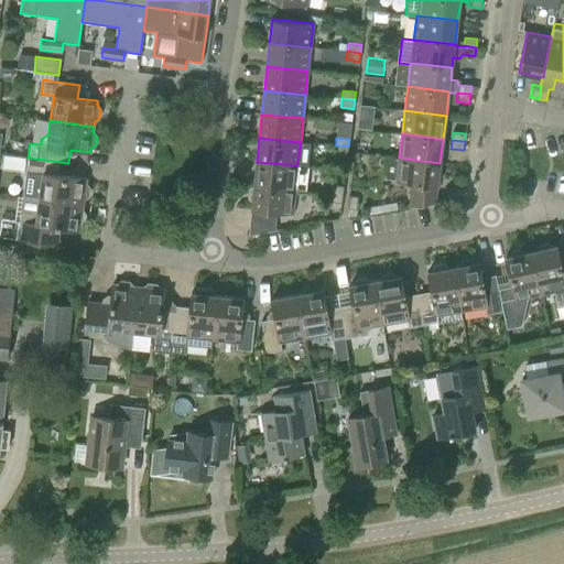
[(348,147),(336,145),(335,154),(347,155),(348,147)]
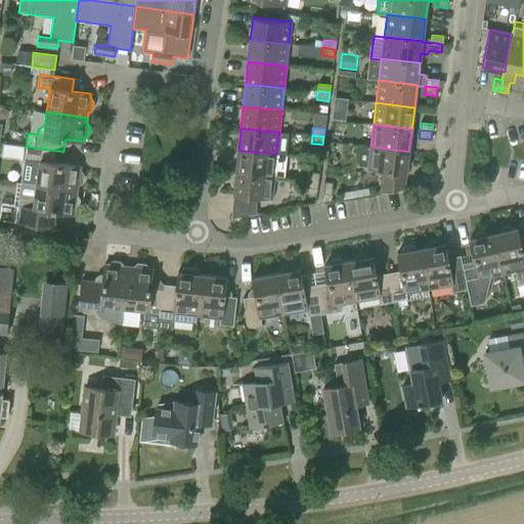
[(83,174),(80,170),(80,167),(53,163),(55,150),(26,146),(24,160),(40,162),(37,184),(77,190),(78,186),(82,182),(83,174)]
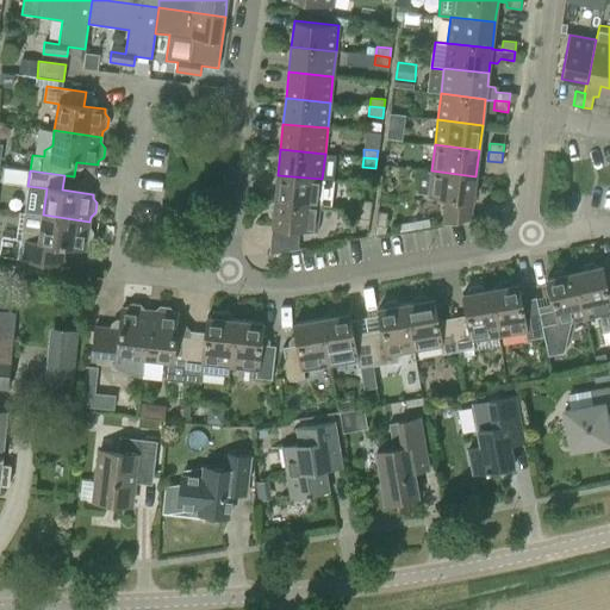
[(475,176),(431,170),(428,197),(446,199),(443,224),(471,219),(475,176)]
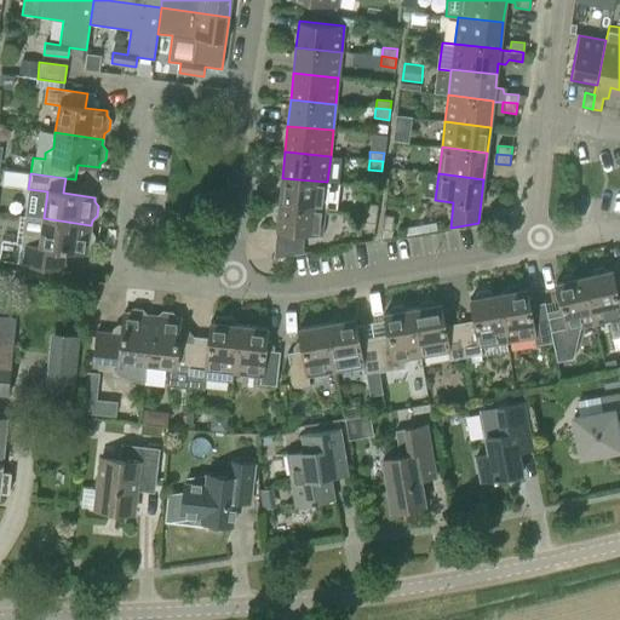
[(282,178),(280,204),(325,208),(338,210),(340,184),(327,183),(327,182),(282,178)]
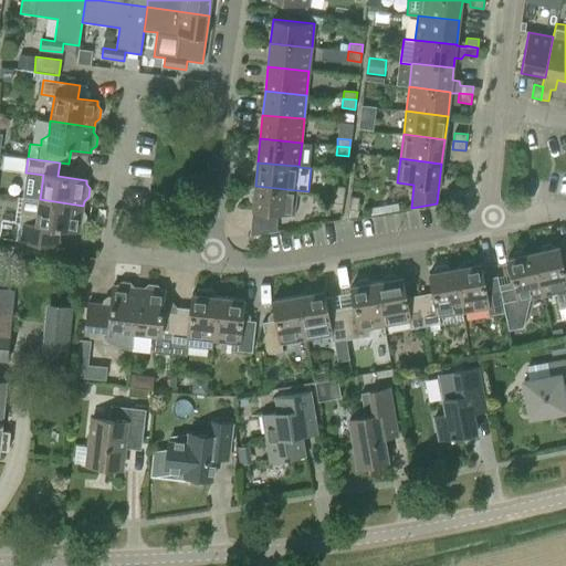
[(265,233),(278,231),(279,213),(294,215),(296,190),(255,186),(252,210),(253,210),(251,237),(265,233)]
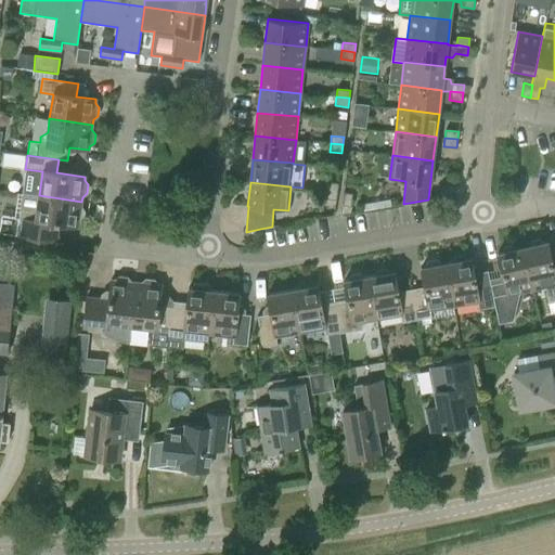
[(324,190),(337,191),(338,183),(325,182),(324,190)]
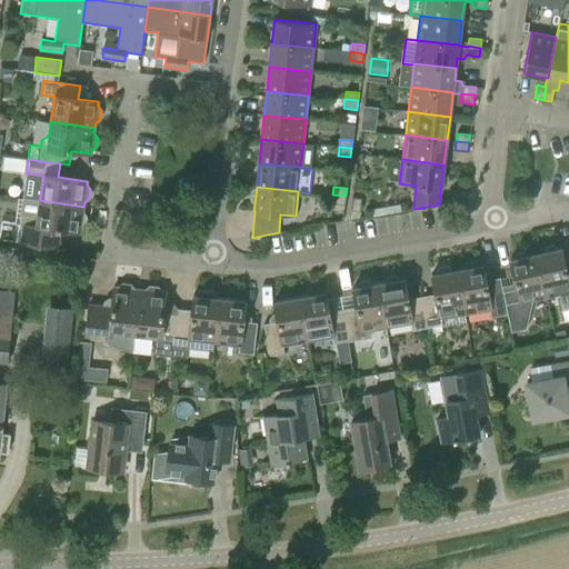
[(346,196),(332,195),(331,203),(345,205),(346,196)]
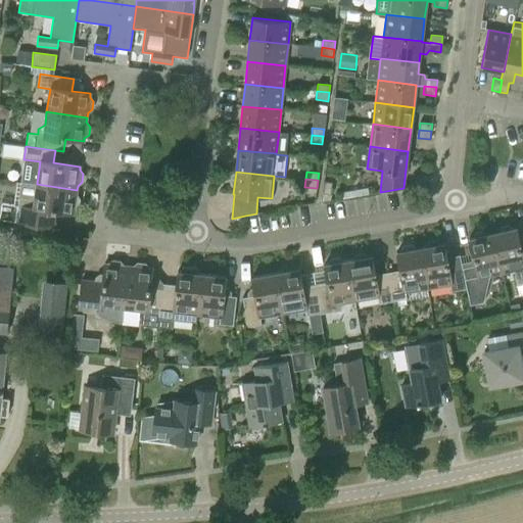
[(332,182),(324,181),(323,193),(331,194),(332,182)]
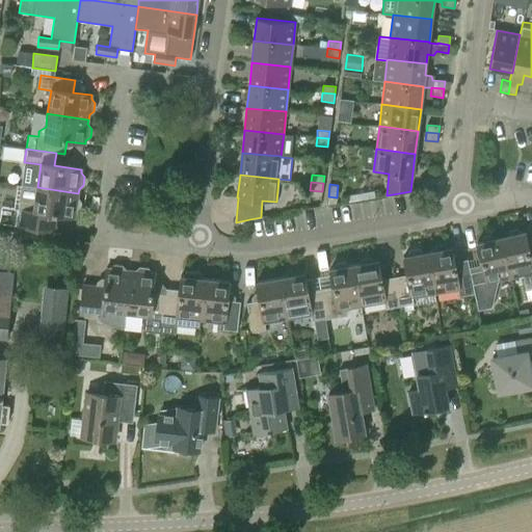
[(78,197),(78,193),(37,187),(22,185),(17,225),(54,231),(56,215),(75,218),(75,214),(80,211),(81,203),(78,197)]
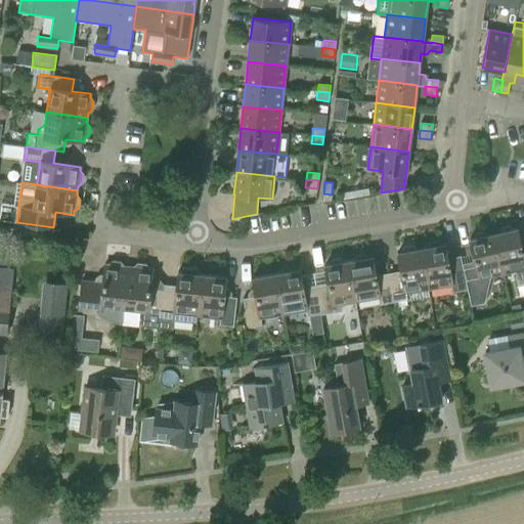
[(497,232),(493,233),(503,273),(515,271),(518,287),(523,285),(523,254),(523,255),(517,228),(513,229),(509,226),(500,228),(497,232)]
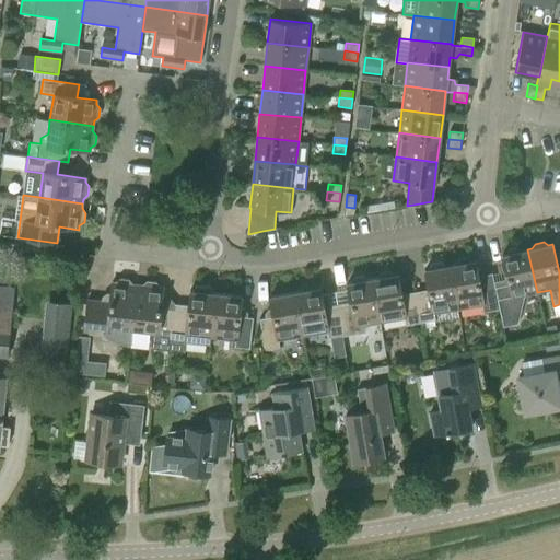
[(514,315),(516,315),(516,316),(522,314),(524,295),(537,292),(527,249),(522,251),(517,248),(509,249),(505,255),(502,256),(509,284),(494,288),(499,310),(501,318),(506,342),(518,339),(514,315)]
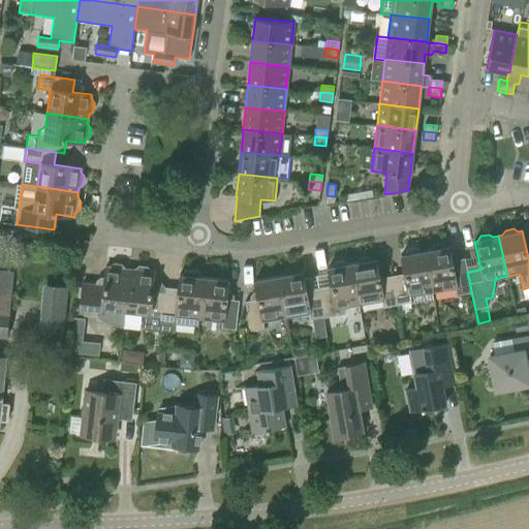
[(430,250),(426,251),(432,291),(456,287),(457,294),(471,292),(467,272),(465,262),(453,266),(449,247),(445,247),(441,244),(433,246),(430,250)]
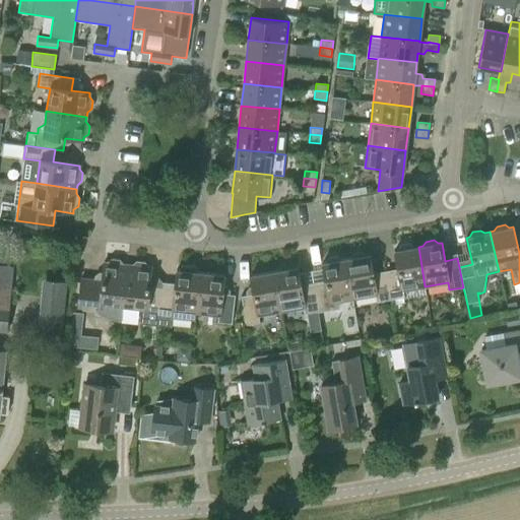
[(418,247),(414,247),(410,244),(402,245),(399,250),(394,251),(397,269),(385,271),(390,300),(403,298),(402,290),(425,286),(418,247)]
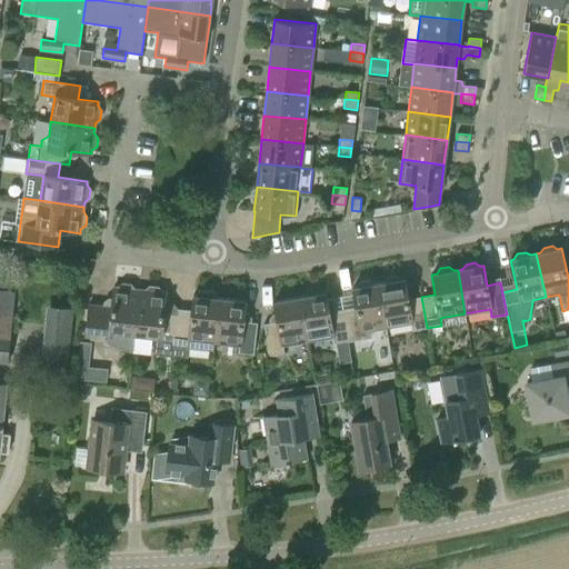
[(412,330),(427,328),(421,297),(408,299),(405,279),(401,280),(396,276),(387,278),(383,282),(379,283),(386,327),(411,323),(412,330)]
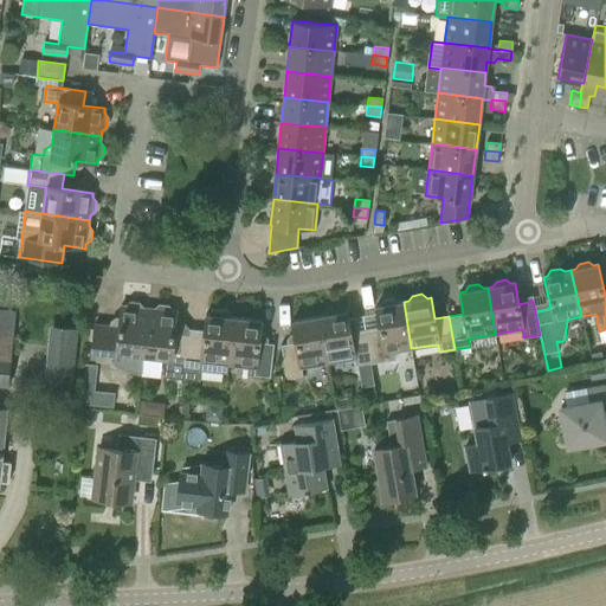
[(372,363),(386,361),(397,360),(398,350),(411,348),(404,302),(398,303),(393,300),(384,301),(380,307),(375,307),(379,328),(365,330),(371,363),(372,363)]
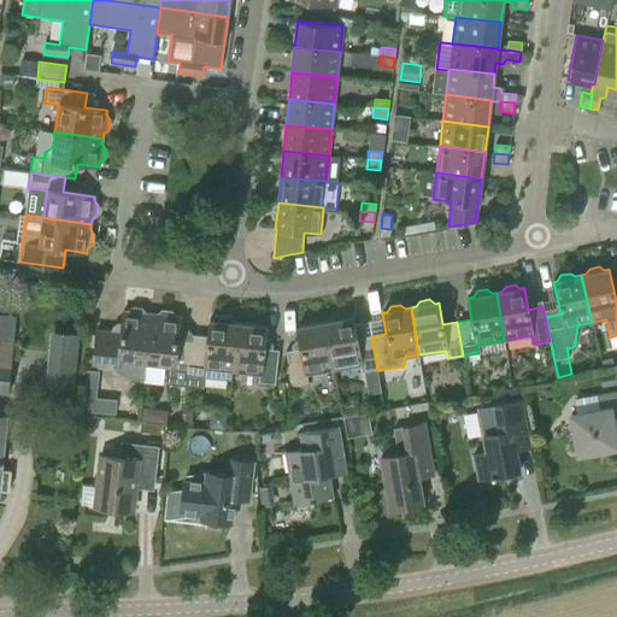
[(93,364),(101,365),(118,368),(118,372),(142,382),(142,381),(145,381),(147,362),(146,362),(152,315),(146,313),(142,309),(133,307),(128,311),(123,311),(122,324),(117,324),(112,328),(112,331),(97,330),(93,364)]
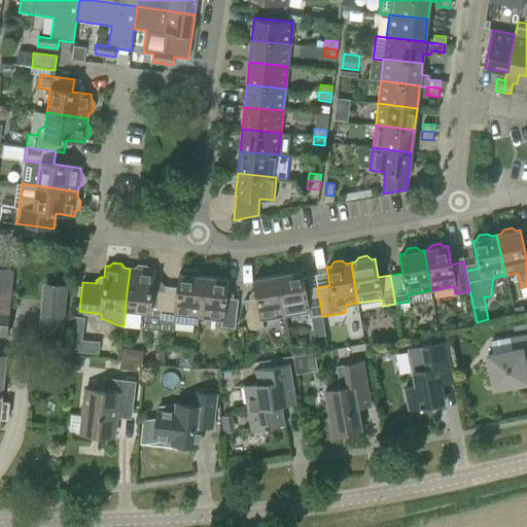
[(138,266),(134,269),(130,269),(125,309),(126,309),(142,311),(142,315),(144,327),(160,329),(164,291),(151,289),(153,271),(150,271),(146,267),(138,266)]
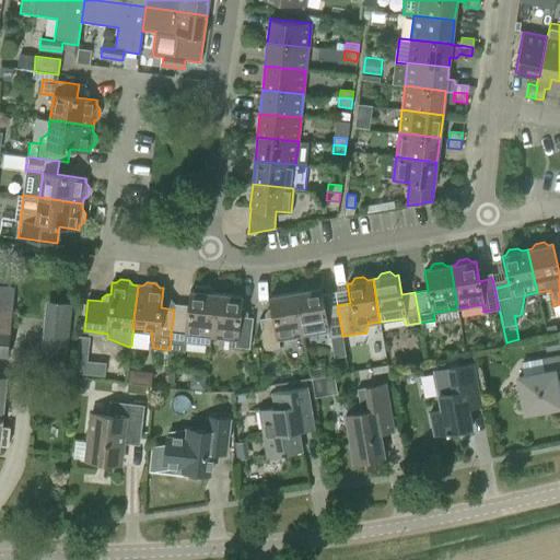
[(328,339),(336,337),(338,349),(346,348),(343,336),(342,336),(337,305),(324,307),(321,288),(317,289),(312,286),(303,287),(300,292),(295,292),(303,336),(327,331),(328,339)]
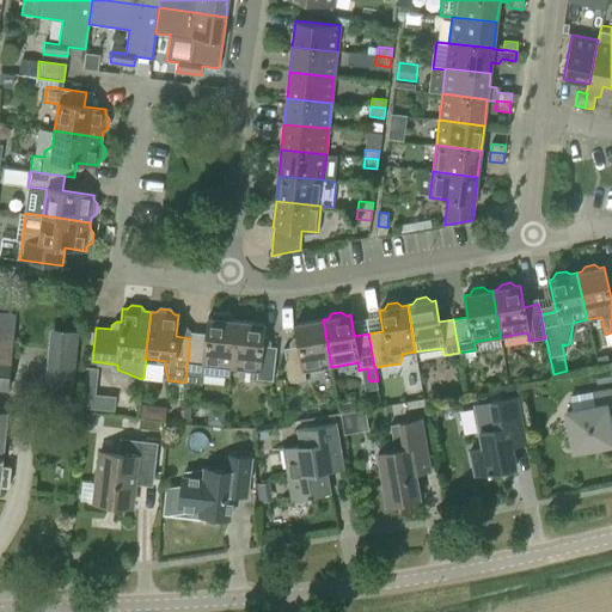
[(190,338),(185,383),(203,385),(204,374),(230,378),(231,368),(236,320),(230,320),(231,316),(213,313),(212,318),(208,318),(206,340),(190,338)]
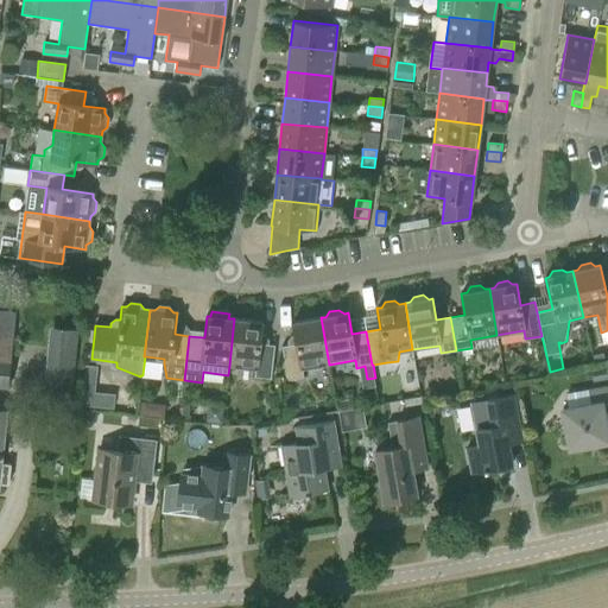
[(14,315),(0,314),(0,387),(7,388),(14,315)]
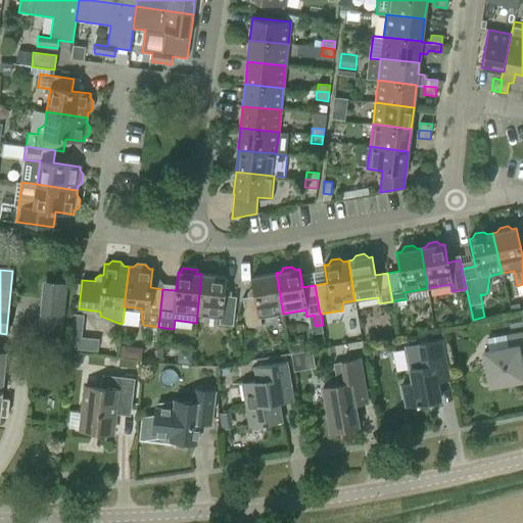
[(247,293),(248,296),(242,297),(247,327),(262,324),(259,318),(283,314),(276,273),(251,277),(253,288),(250,289),(247,293)]
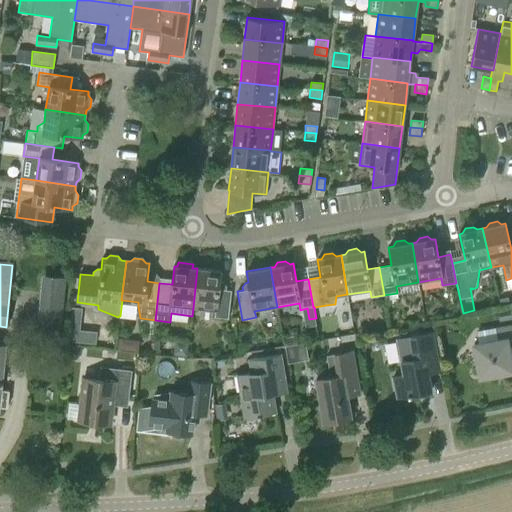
[(223,282),(219,282),(221,271),(197,268),(193,308),(215,311),(214,317),(228,319),(231,290),(226,290),(226,286),(223,282)]
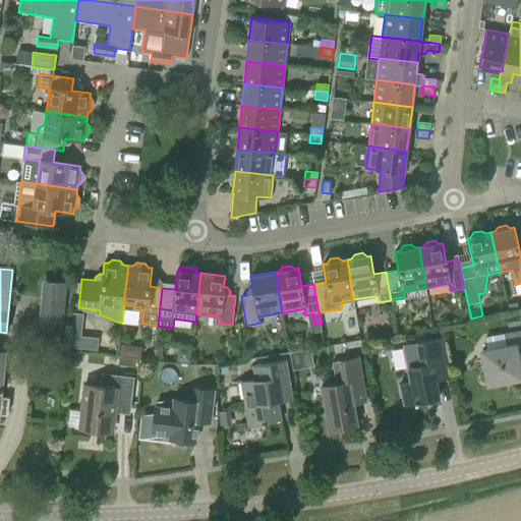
[(39,332),(56,334),(63,335),(68,283),(44,281),(43,297),(39,332)]
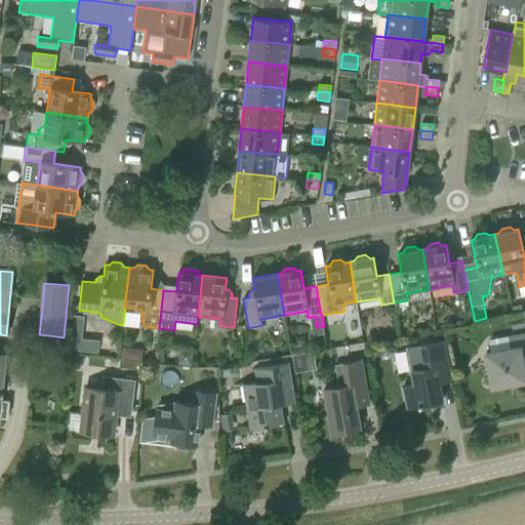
[(492,387),(524,379),(524,378),(521,355),(524,354),(524,332),(495,338),(497,351),(486,353),(492,387)]
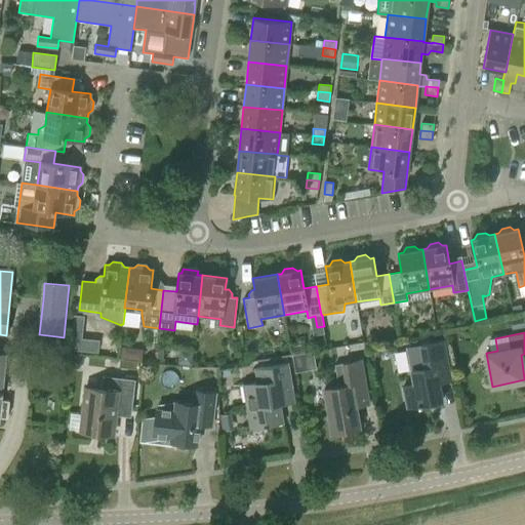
[(449,374),(444,350),(443,340),(407,348),(414,385),(403,388),(407,408),(442,401),(437,376),(449,374)]
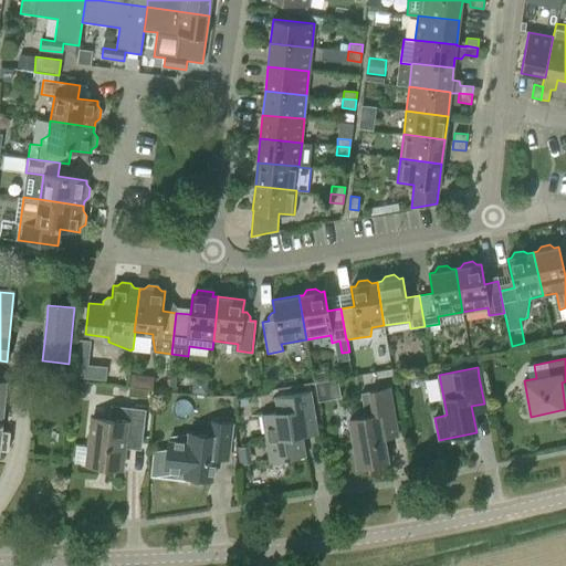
[(314,383),(317,400),(341,397),(337,378),(314,383)]
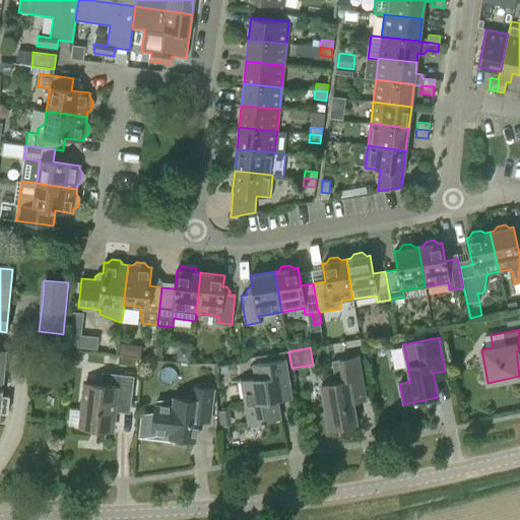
[(0,413),(7,414),(8,400),(0,399),(5,351),(0,350),(0,413)]
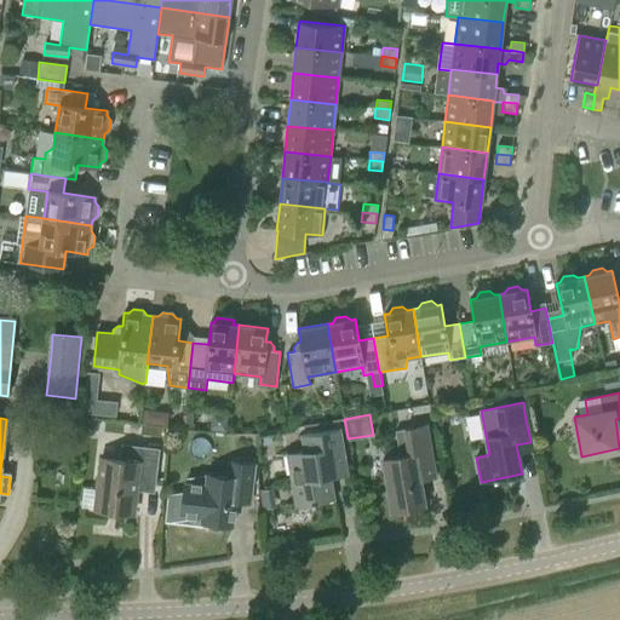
[(434,465),(429,437),(426,425),(395,431),(400,457),(383,459),(391,511),(399,510),(405,515),(413,512),(418,506),(425,505),(418,469),(434,465)]
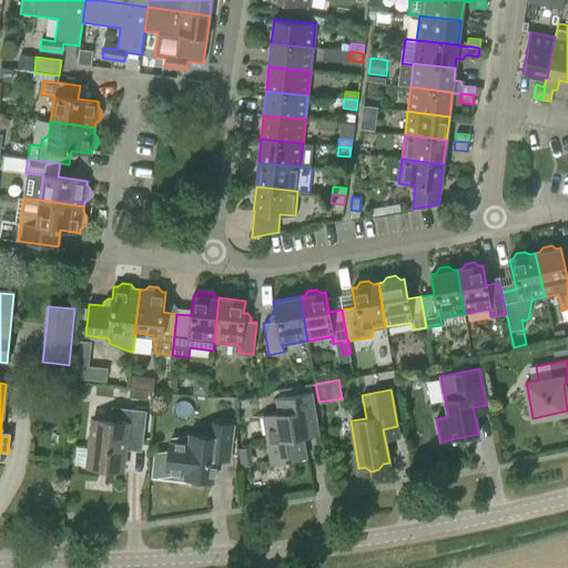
[(276,399),(279,413),(263,416),(272,464),(305,458),(300,427),(315,424),(311,394),(276,399)]
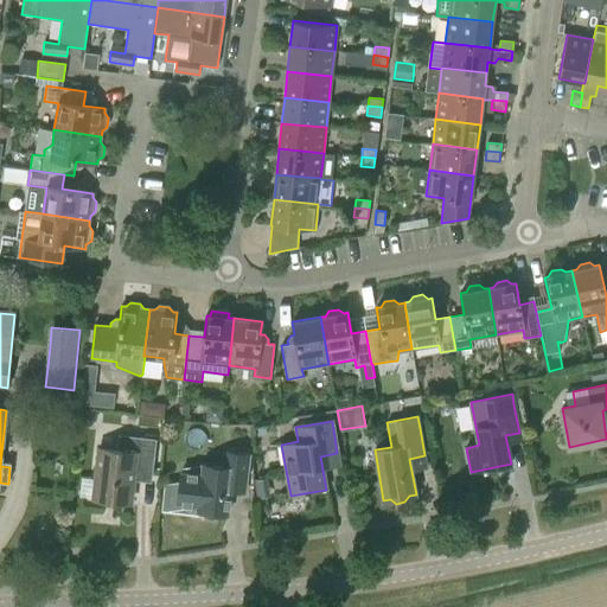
[(100,499),(131,503),(134,472),(152,474),(157,440),(119,435),(117,451),(98,448),(95,480),(102,481),(100,499)]
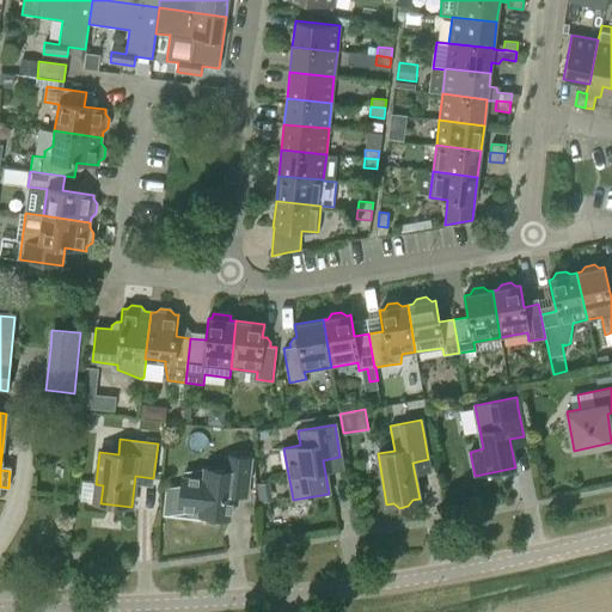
[(189,512),(199,513),(199,515),(230,519),(233,487),(248,488),(251,459),(226,456),(225,471),(204,469),(201,490),(191,489),(187,493),(185,507),(189,512)]
